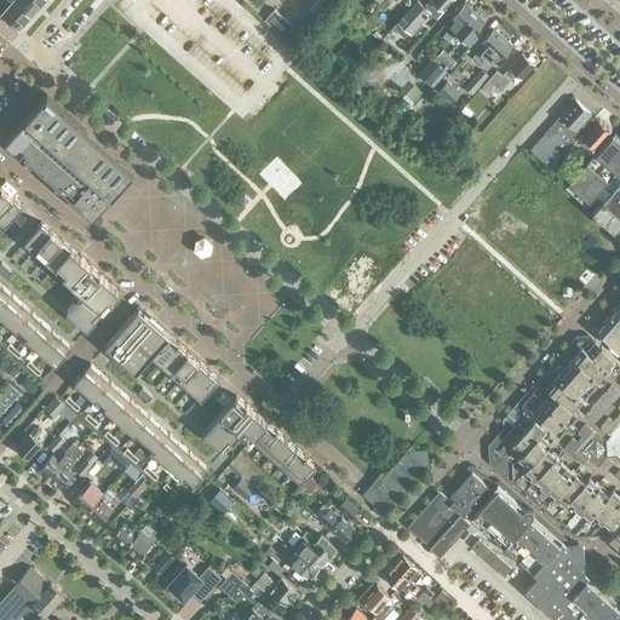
[(36,9),(27,0),(12,0),(11,3),(28,18),(30,15),(35,10),(36,9)]
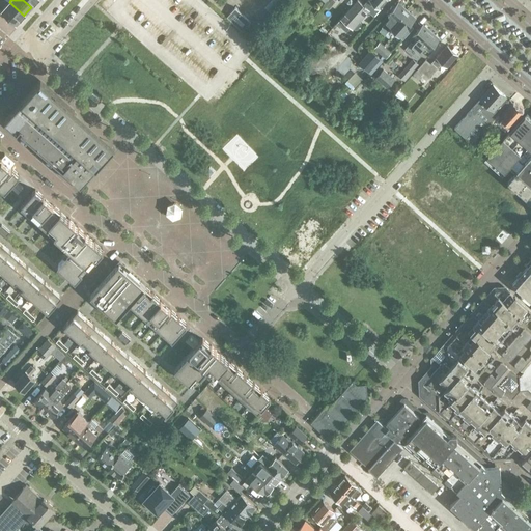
[(284,1),(282,0),(270,0),(264,7),(272,14),(284,1)]
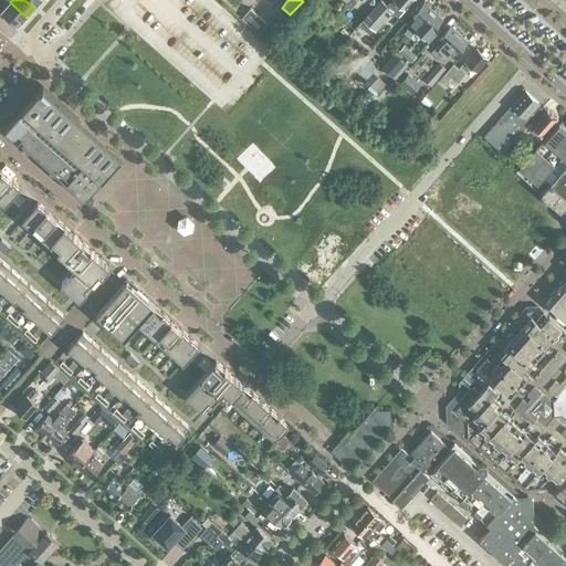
[(349,10),(357,1),(356,0),(350,0),(352,1),(346,8),(349,10)]
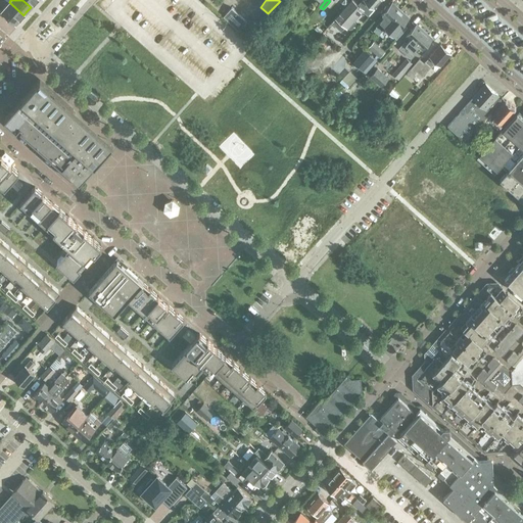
[(353,19),(363,10),(368,15),(381,0),(363,0),(359,5),(352,0),(351,0),(332,21),(341,30),(345,27),(346,28),(347,27),(349,29),(351,29),(355,24),(355,21),(353,19)]
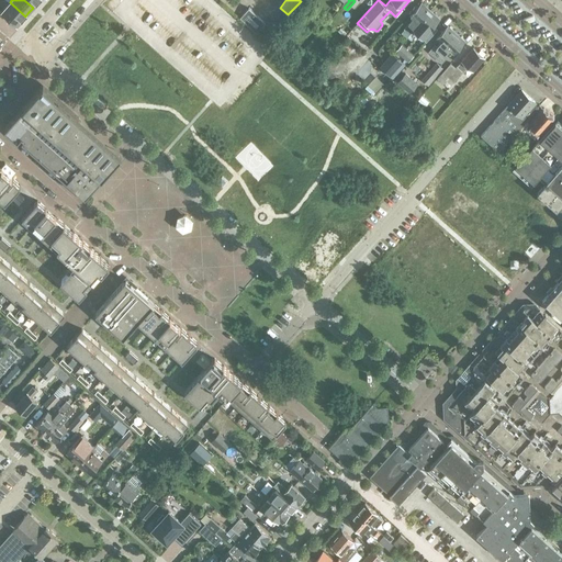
[(25,17),(10,2),(1,11),(18,25),(25,17)]
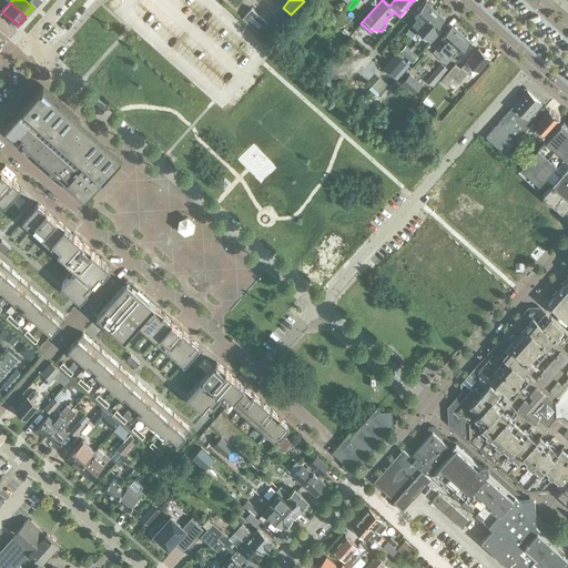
[(406,33),(412,38),(415,33),(435,11),(426,2),(415,16),(418,18),(408,29),(409,30),(406,33)]
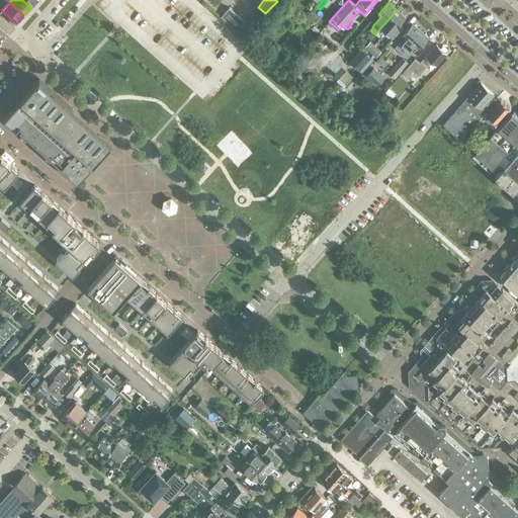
[(244,20),(229,7),(221,16),(237,29),(244,20)]
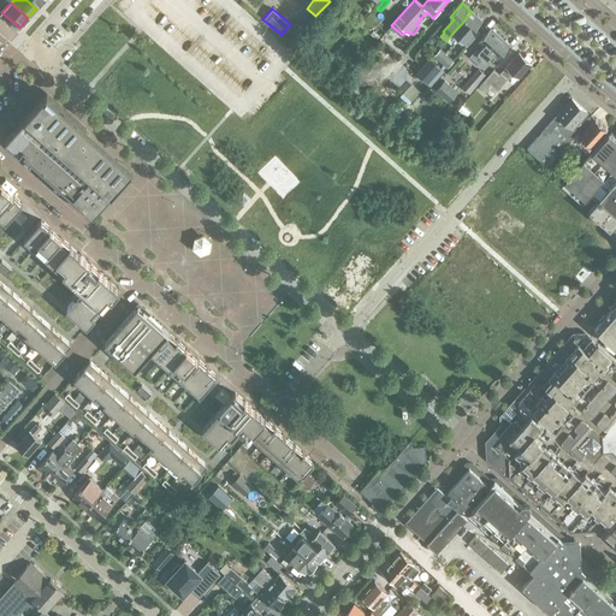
[(481,21),(472,12),(450,36),(460,46),(471,34),(481,21)]
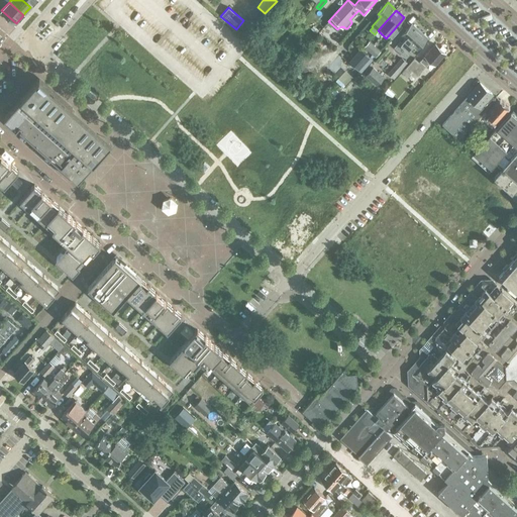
[(409,50),(413,45),(417,48),(427,37),(412,24),(402,35),(407,39),(402,44),(400,42),(396,47),(406,57),(411,52),(409,50)]
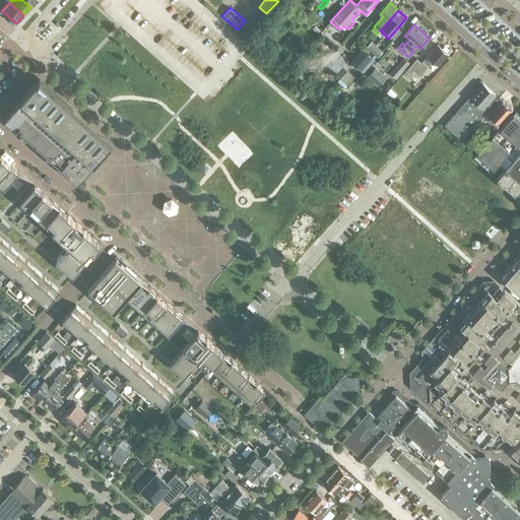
[(321,30),(315,25),(313,28),(319,34),(321,30)]
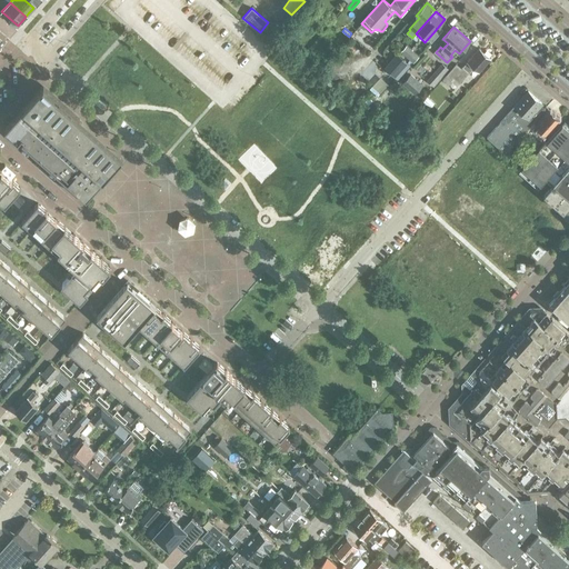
[(357,48),(348,39),(345,42),(353,51),(357,48)]
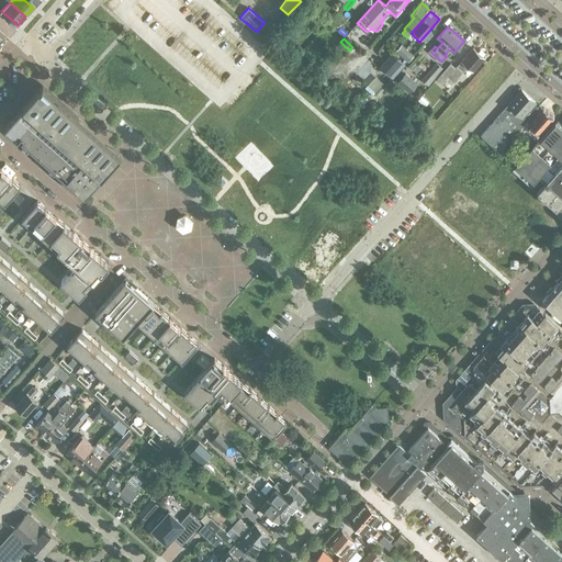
[(402,45),(397,49),(403,55),(407,51),(402,45)]
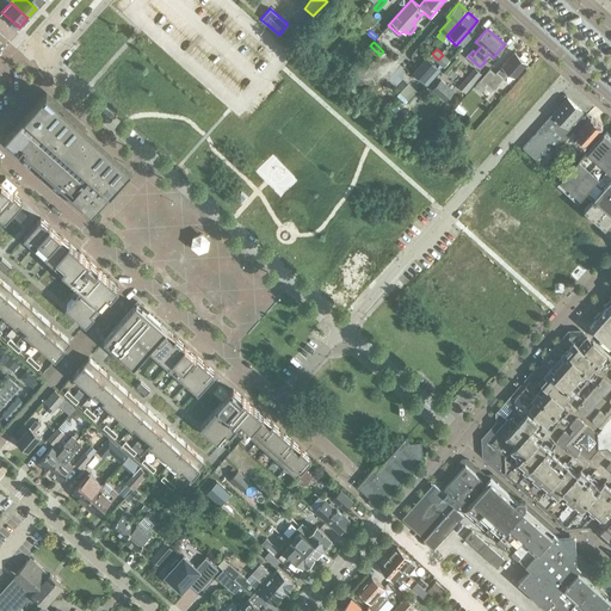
[(514,76),(526,62),(514,53),(495,74),(489,69),(479,81),(485,86),(487,82),(493,90),(508,72),(514,76)]
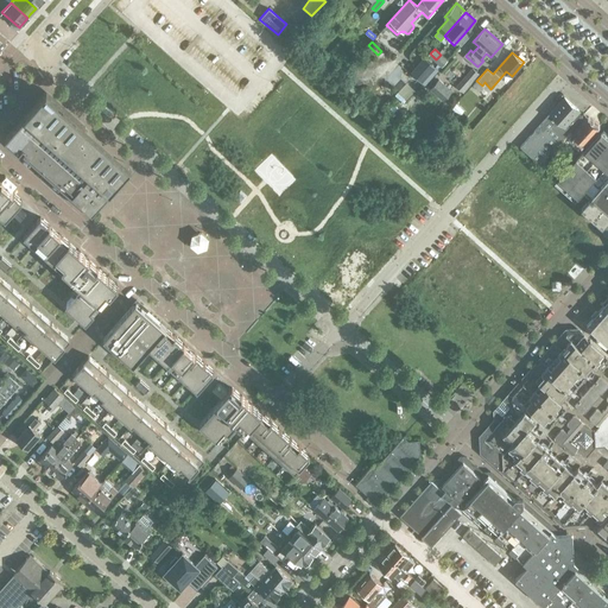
[(419,65),(412,73),(425,83),(437,69),(431,63),(425,70),(419,65)]
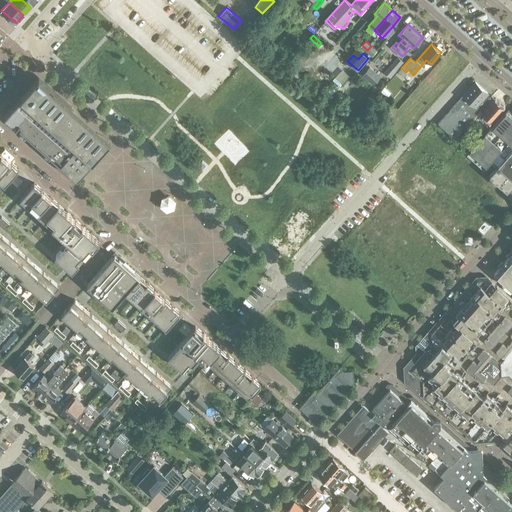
[(398,57),(391,65),(397,70),(403,62),(398,57)]
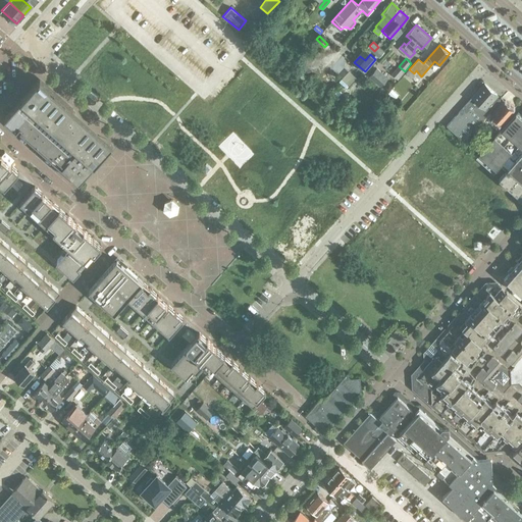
[(307,75),(294,64),(288,72),(300,84),(307,75)]
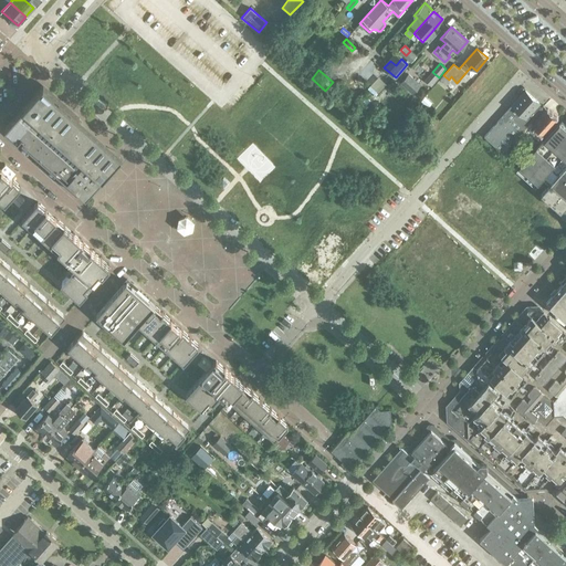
[(408,74),(401,82),(412,93),(420,84),(408,74)]
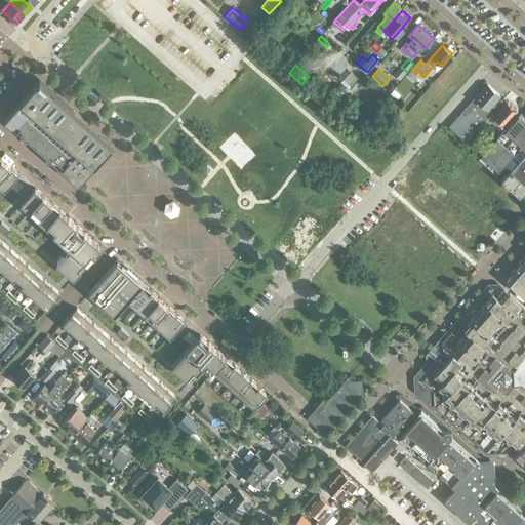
[(358,78),(351,71),(344,79),(351,86),(358,78)]
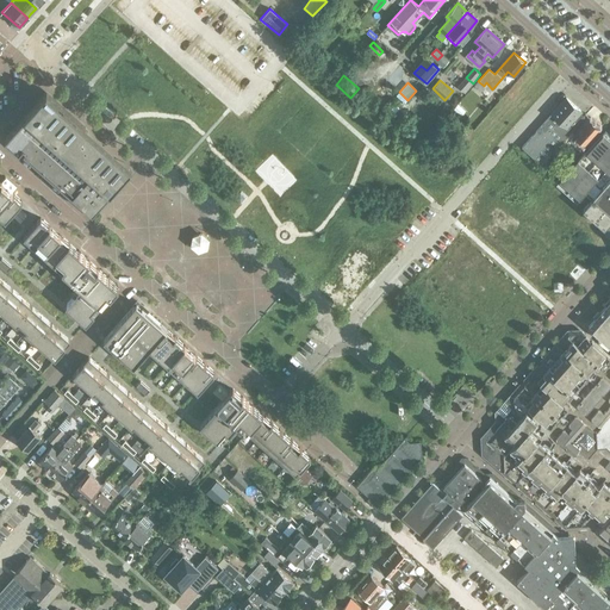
[(130,168),(45,93),(5,137),(22,153),(86,209),(88,206),(93,210),(130,168)]
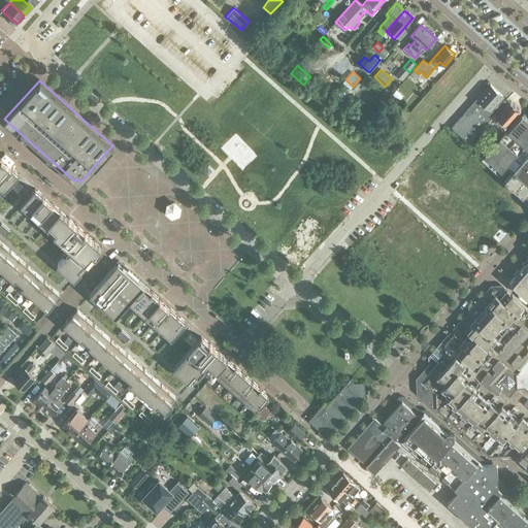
[(502,96),(490,85),(452,127),(468,142),(505,101),(501,97),(502,96)]
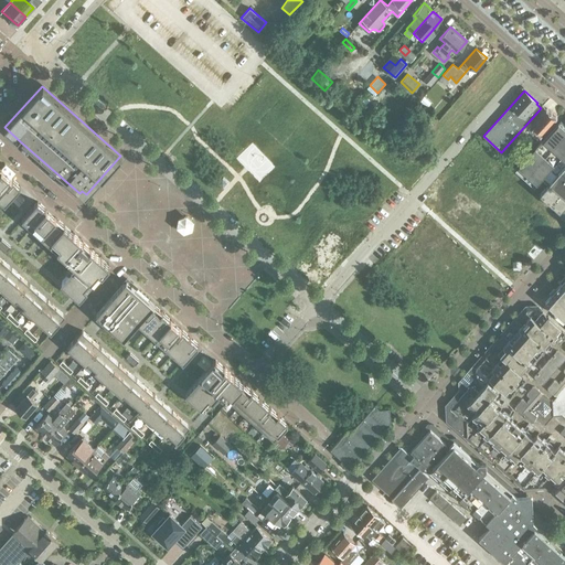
[(430,103),(425,97),(420,102),(427,107),(430,103)]
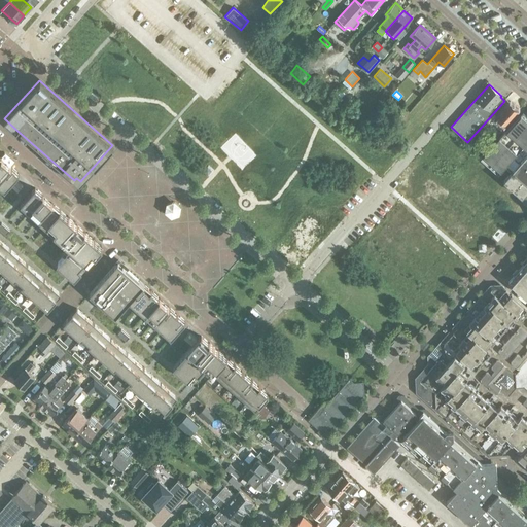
[(505,125),(518,111),(517,110),(517,109),(513,105),(512,106),(508,103),(496,116),(492,121),(497,126),(501,120),(505,125)]
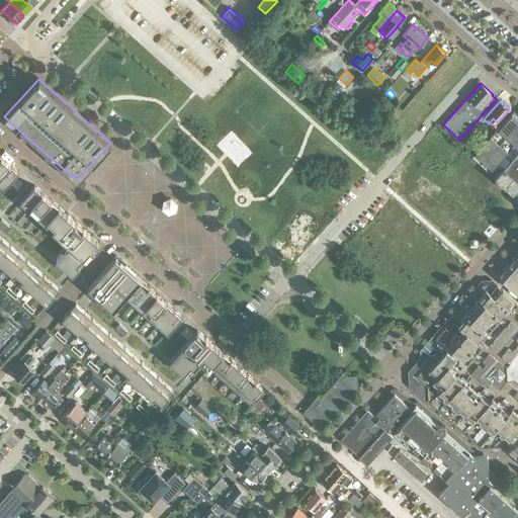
[(472,155),(472,156),(490,171),(498,162),(506,153),(514,144),(517,139),(517,117),(513,112),(492,136),(491,135),(484,144),(472,155)]
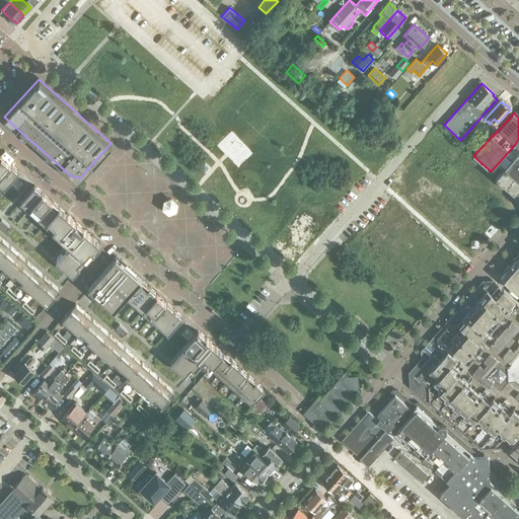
[(507,153),(499,162),(518,179),(518,147),(515,144),(507,153)]
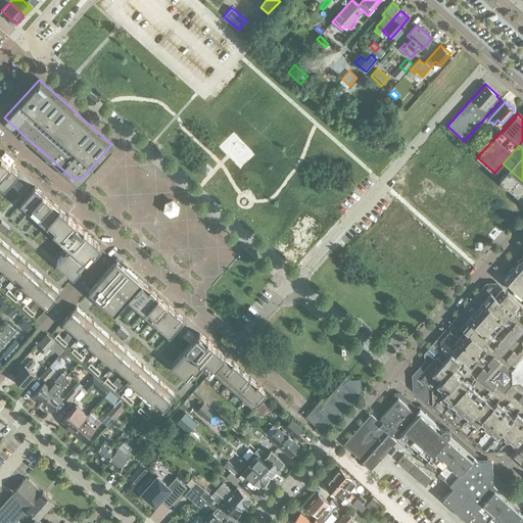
[(0,177),(11,164),(3,157),(0,160),(0,177)]
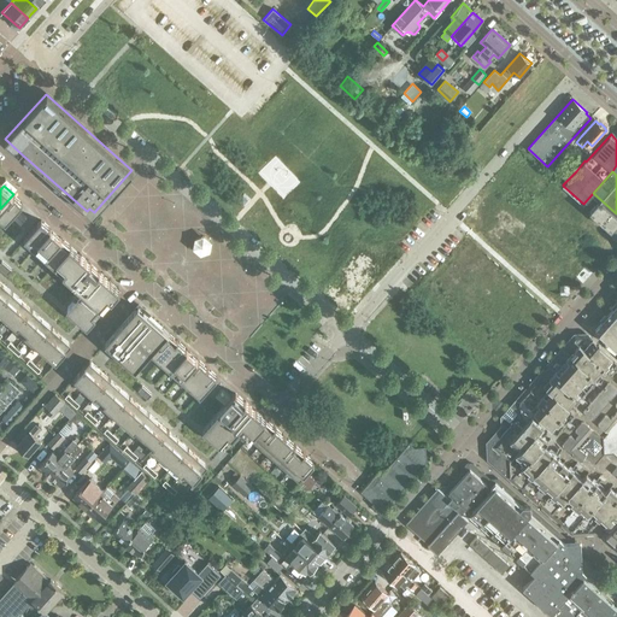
[(583,204),(616,233),(616,213),(593,193),(583,204)]
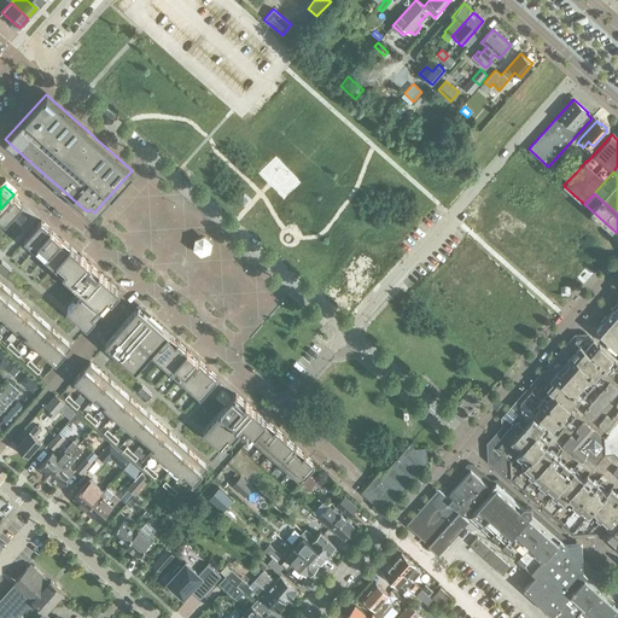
[(19,208),(23,203),(13,194),(0,209),(0,217),(6,222),(12,216),(19,208)]
